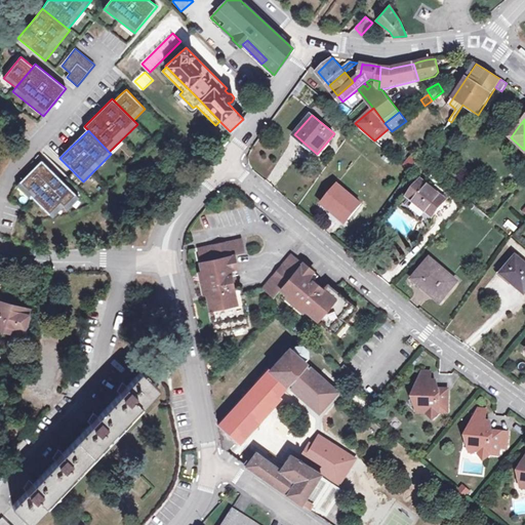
[(294,162),(299,151),(287,146),(282,157),(294,162)]
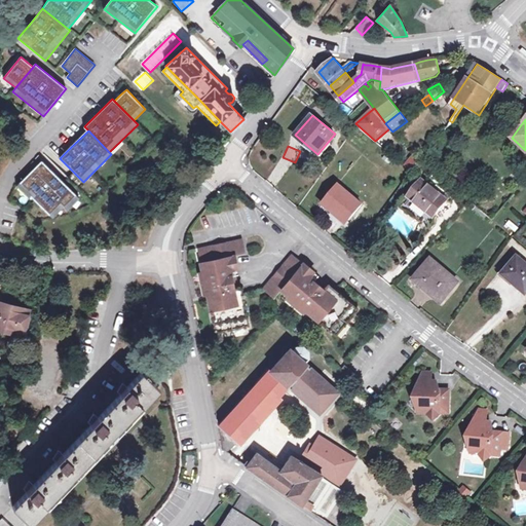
[(421,159),(416,154),(406,166),(412,171),(421,159)]
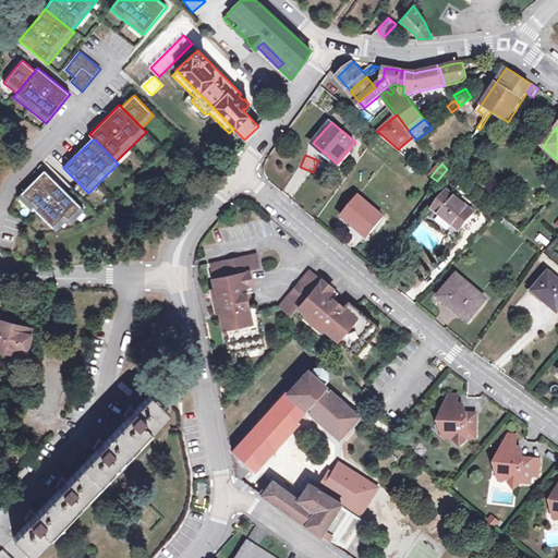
[(59,185),(44,171),(19,196),(56,232),(68,219),(72,223),(85,210),(59,185)]
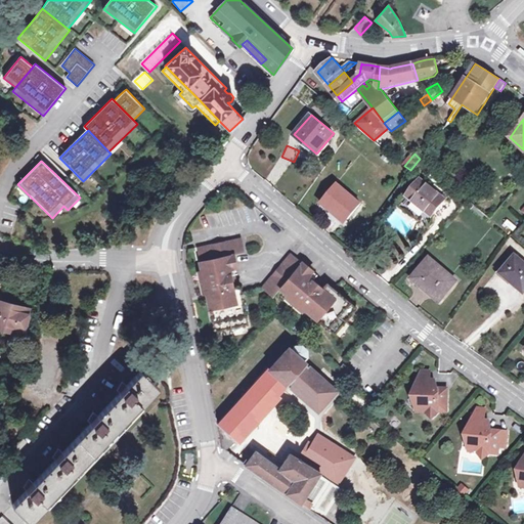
[(407,195),(433,216),(446,200),(421,179),(407,195)]
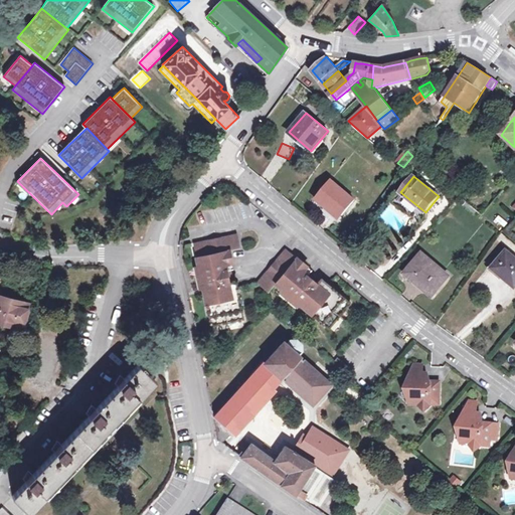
[(316,199),(326,207),(327,205),(340,217),(356,199),(332,180),(316,199)]
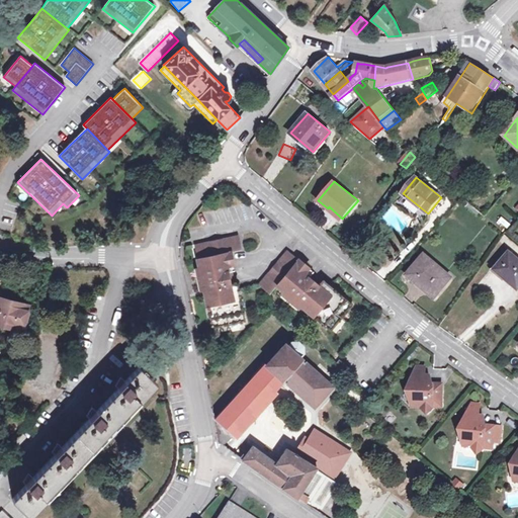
[(213,329),(247,322),(243,305),(242,305),(239,291),(240,290),(238,279),(234,280),(231,281),(229,272),(232,272),(236,271),(232,252),(243,250),(240,235),(195,245),(205,290),(206,290),(211,311),(209,312),(213,329)]
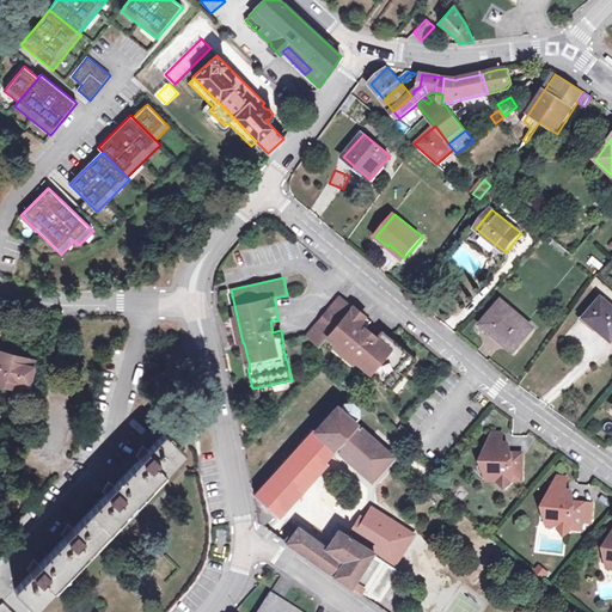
[(365,297),(354,287),(349,294),(359,303),(365,297)]
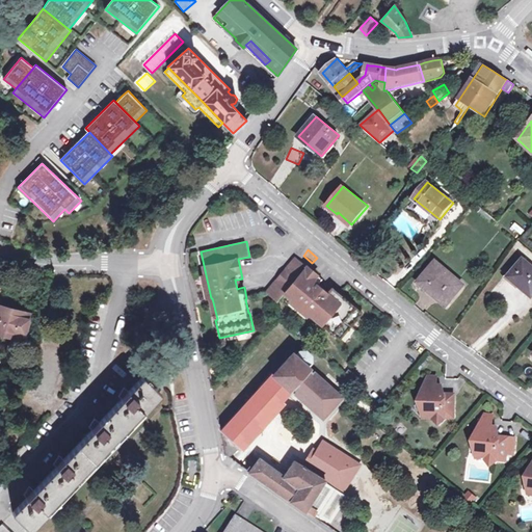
[(327,329),(341,341),(364,314),(350,302),(349,303),(338,294),(339,293),(330,286),(327,289),(325,292),(318,286),(321,283),(323,280),(296,257),(266,292),(278,302),(286,294),(317,320),(317,319),(328,328),(327,329)]
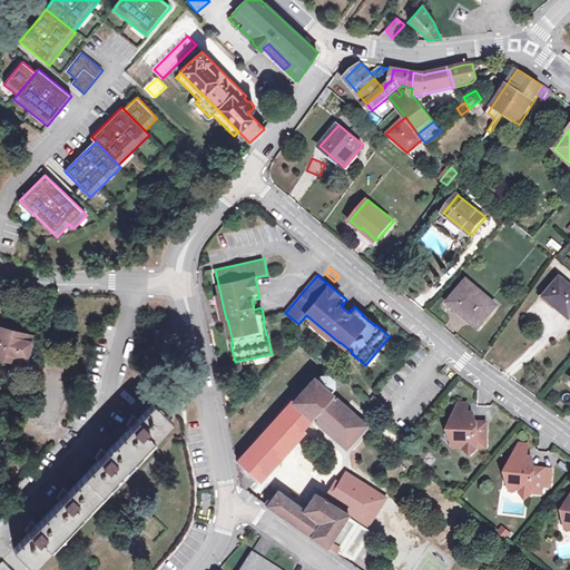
[(544,297),(569,317),(569,284),(561,277),(544,297)]
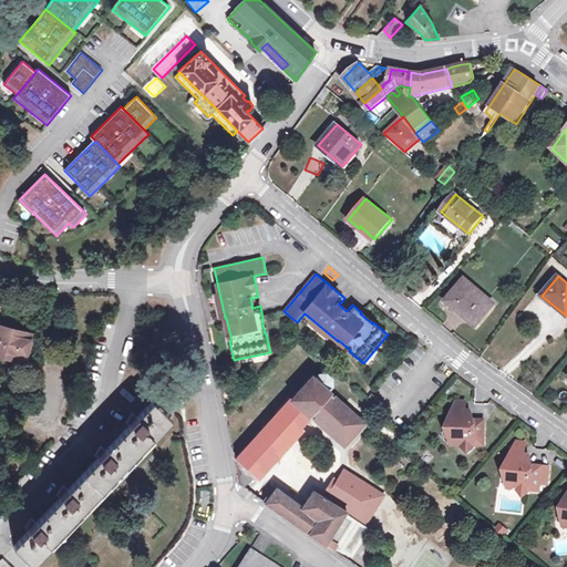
[(445,300),(455,310),(457,308),(477,326),(495,303),(465,278),(445,300)]
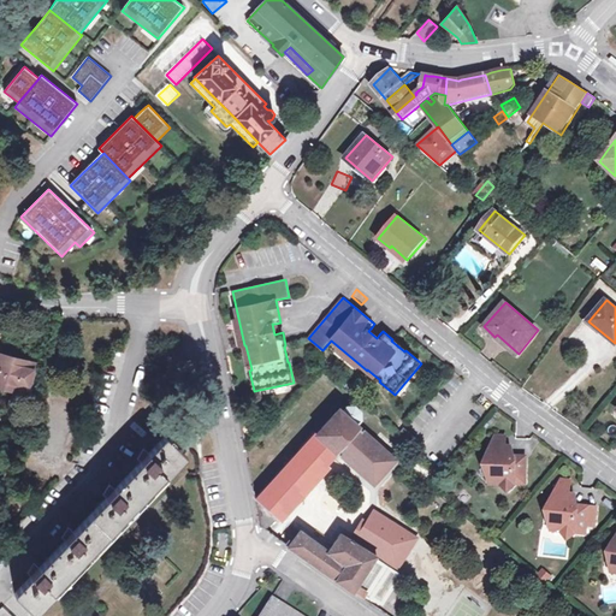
[(368,331),(377,338),(379,335),(372,327),(368,331)]
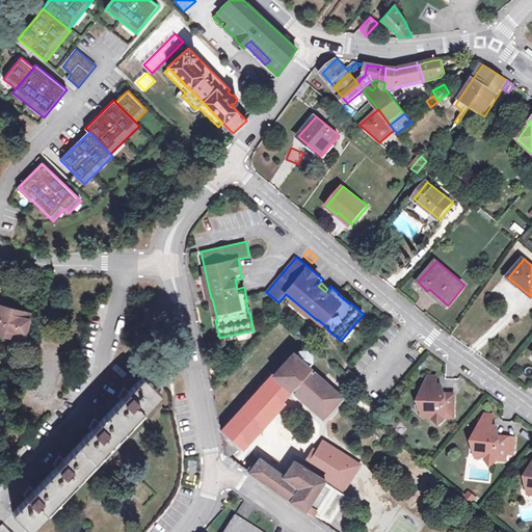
[(32,315),(0,306),(0,331),(25,339),(32,315)]
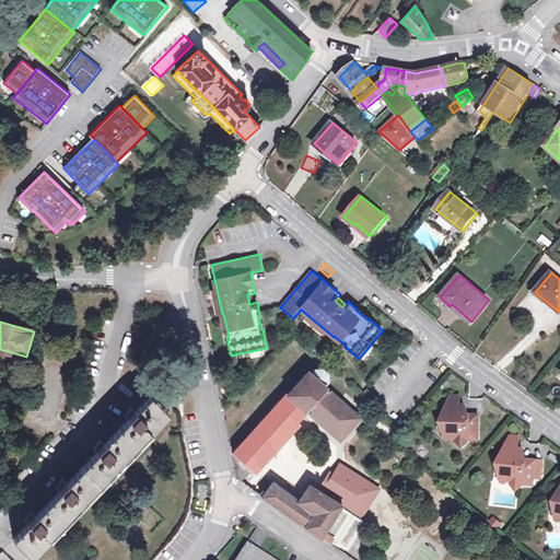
[(440,360),(435,365),(444,373),(448,368),(440,360)]
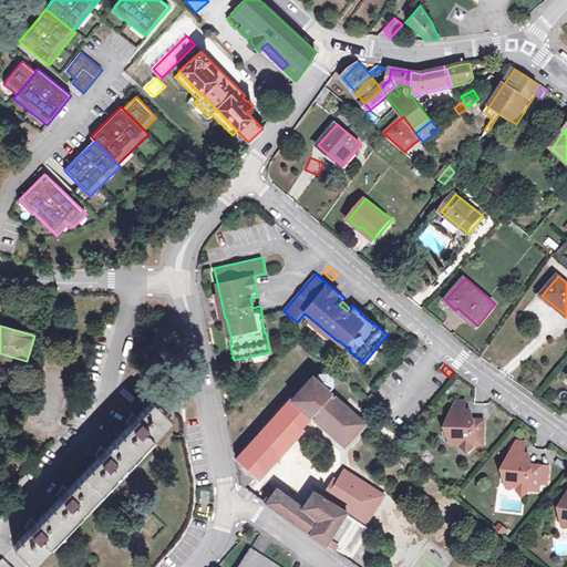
[(236,459),(239,473),(245,466),(257,476),(303,426),(291,415),(299,406),(311,418),(317,411),(339,430),(360,406),(333,384),(333,379),(327,372),(319,373),(315,377),(313,377),(292,400),(290,399),(236,459)]
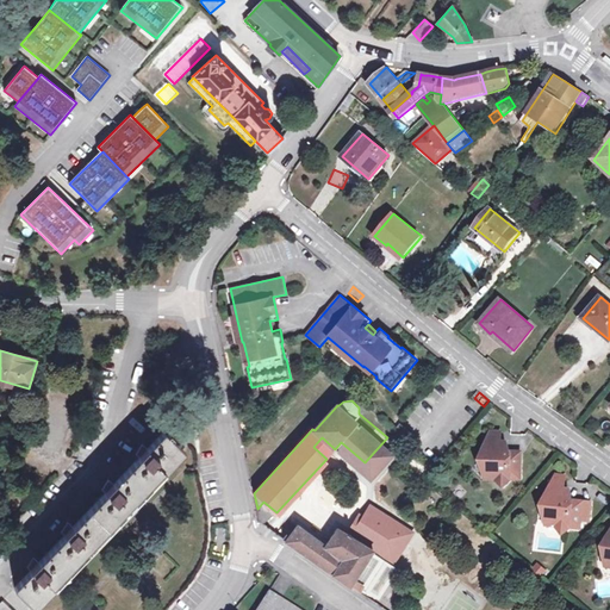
[(166,433),(179,446),(192,431),(179,418),(166,433)]
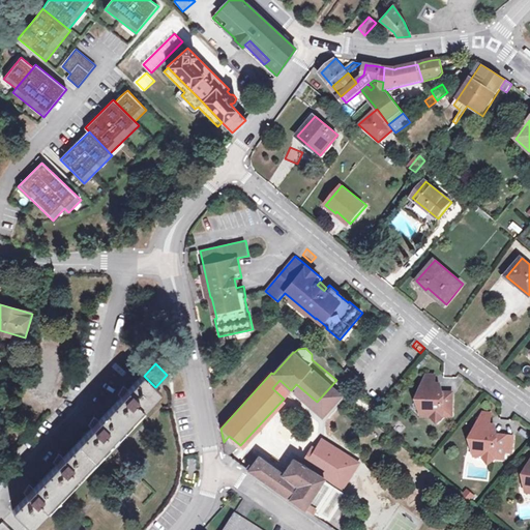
[(351,367),(346,374),(356,383),(361,377),(351,367)]
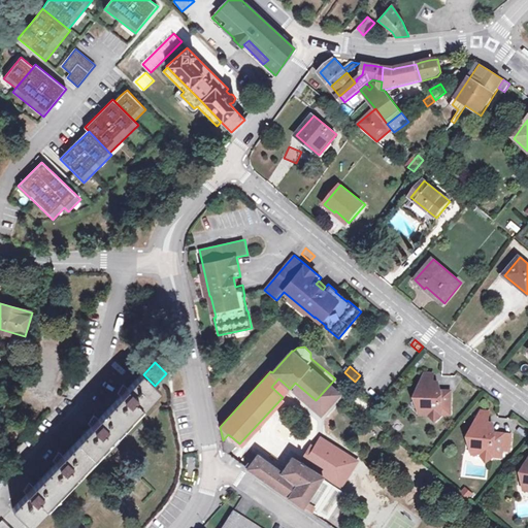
[(155,386),(143,374),(142,373),(128,389),(121,396),(99,419),(92,426),(63,456),(56,463),(34,486),(27,494),(12,508),(32,526),(102,453),(162,391),(155,386)]
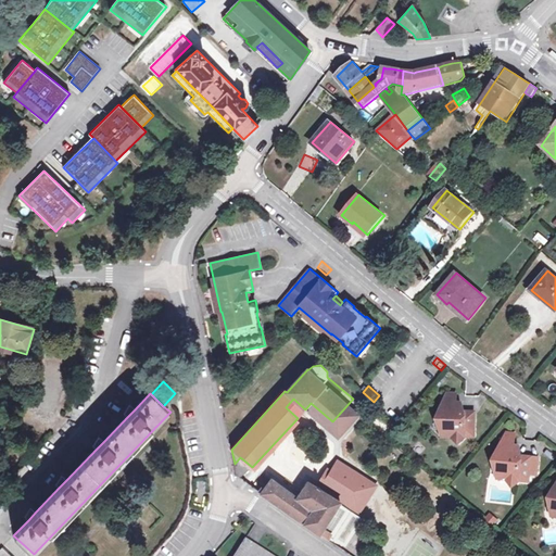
[(298,418),(305,409),(293,399),(286,407),(298,418)]
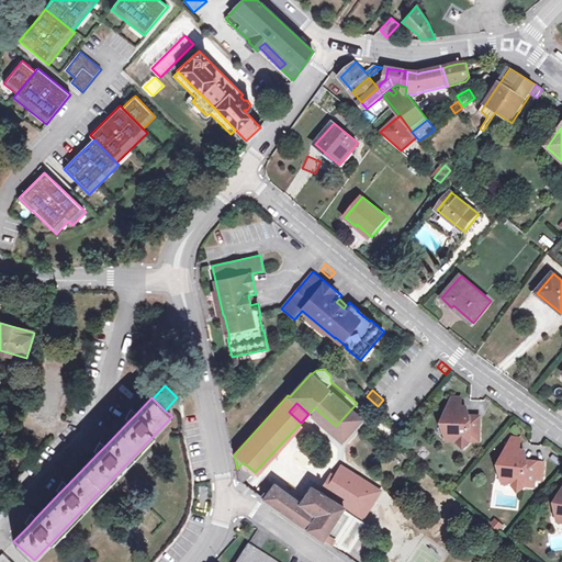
[(357,403),(336,426),(347,436),(368,413),(357,403)]
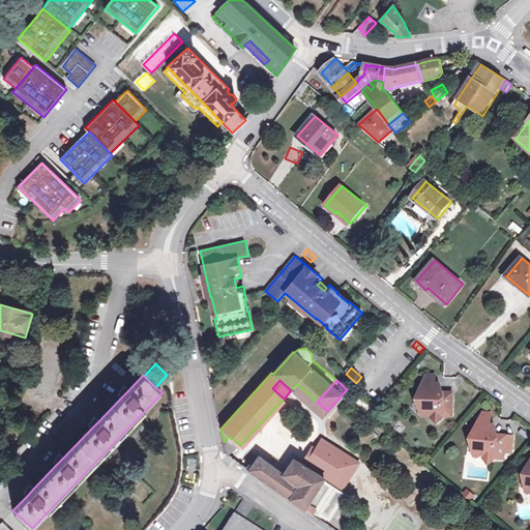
[(121,398),(128,390),(124,385),(118,394),(121,398)]
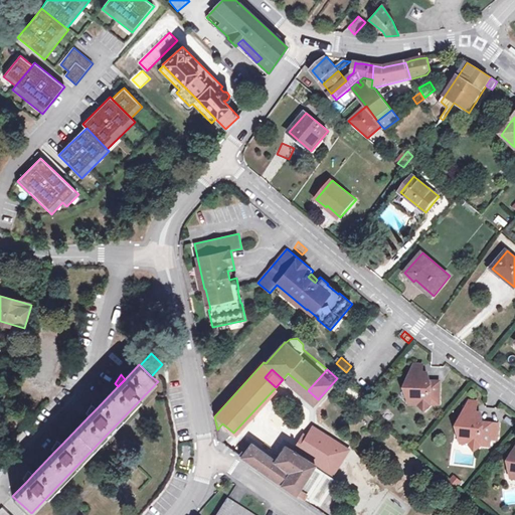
[(441,404),(441,382),(432,382),(432,383),(428,383),(428,374),(423,374),(415,374),(413,374),(412,383),(406,389),(412,395),(412,405),(420,405),(426,411),(432,405),(432,404),(441,404)]
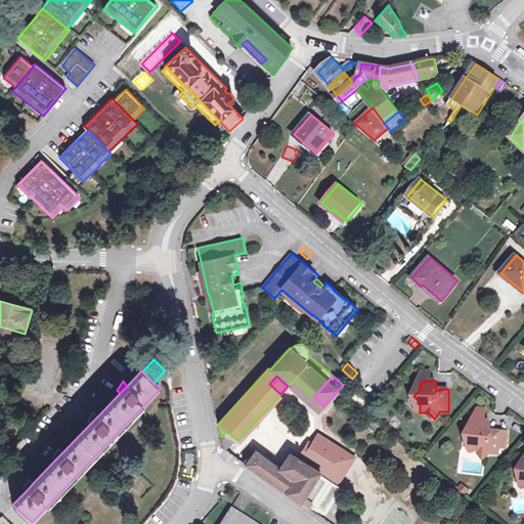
[(247,439),(264,455),(281,435),(275,430),(285,420),(273,409),(247,439)]
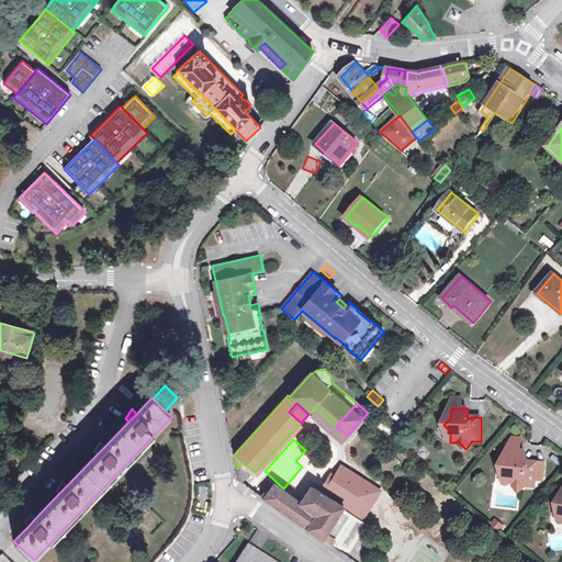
[(98,453),(105,446),(100,441),(94,451),(98,453)]
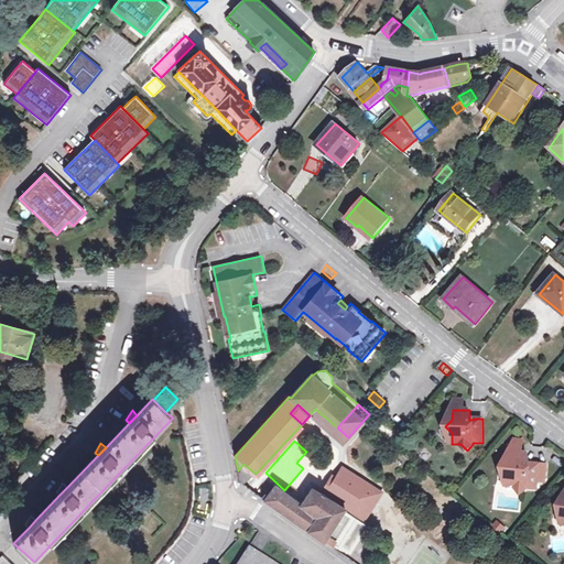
[(527,464),(528,455),(521,454),(522,444),(513,444),(508,453),(510,453),(510,462),(502,468),(509,476),(508,487),(517,488),(522,495),(529,488),(538,489),(539,481),(545,481),(546,465),(527,464)]
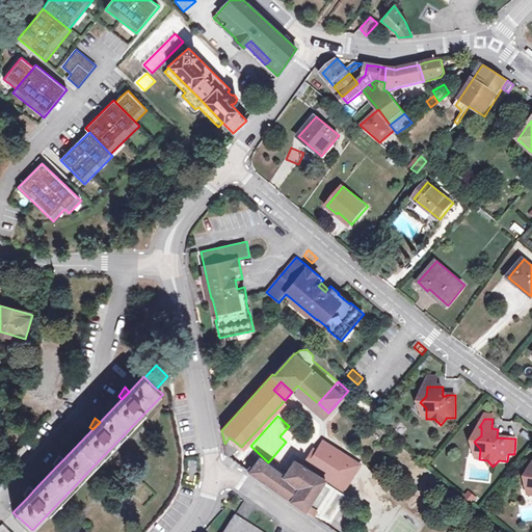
[(237,451),(241,447),(230,437),(224,444),(227,455),(230,457),(237,451)]
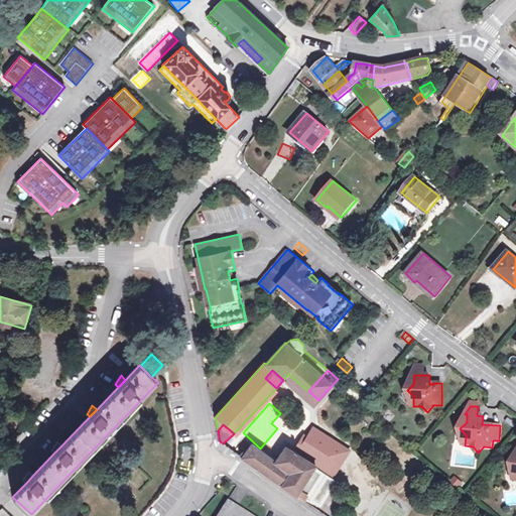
[(315,467),(326,473),(336,459),(356,475),(365,464),(356,456),(347,448),(334,438),(314,465),(286,446),(275,461),(252,444),(246,453),(240,448),(236,453),(303,500),(306,497),(307,496),(299,491),(315,467)]
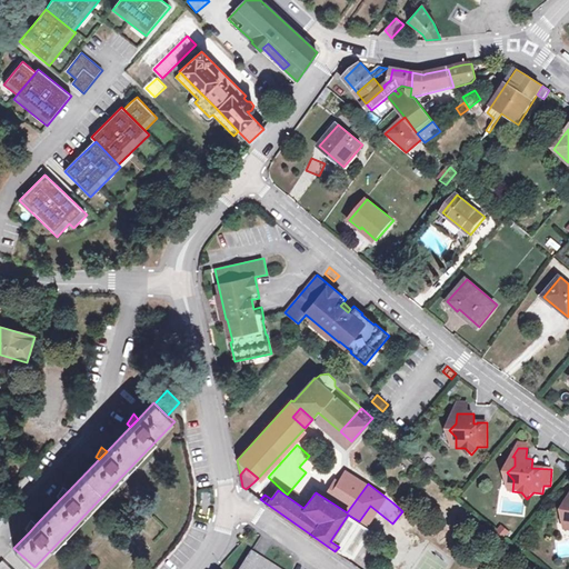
[(60,499),(68,491),(63,487),(57,496),(60,499)]
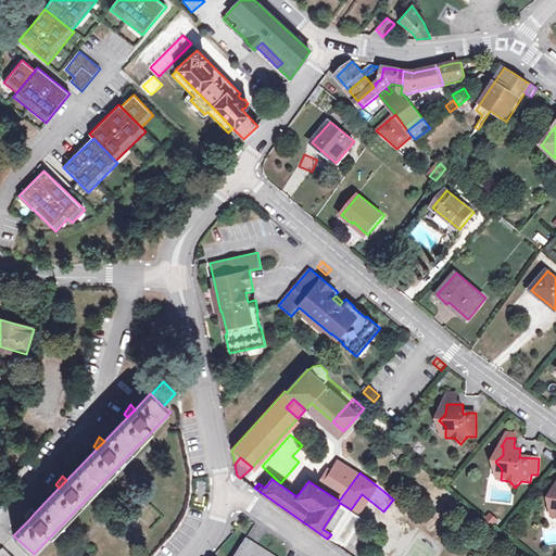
[(331,534),(330,535),(346,546),(364,518),(351,509),(340,503),(323,529),(331,534)]
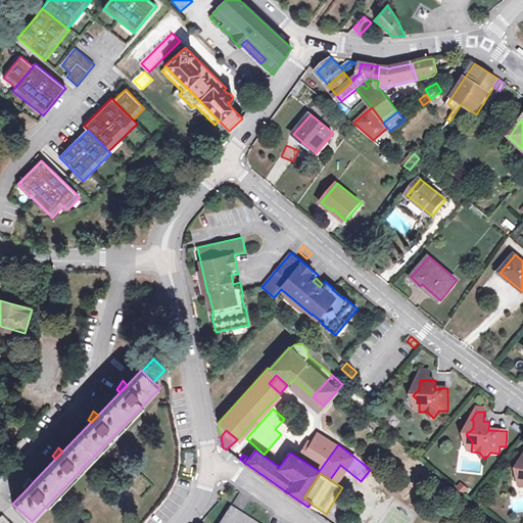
[(27,489),(34,481),(30,478),(24,486),(27,489)]
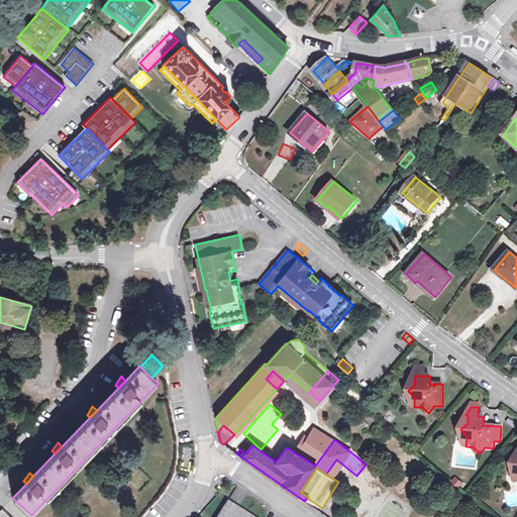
[(253,516),(229,502),(218,516),(253,516)]
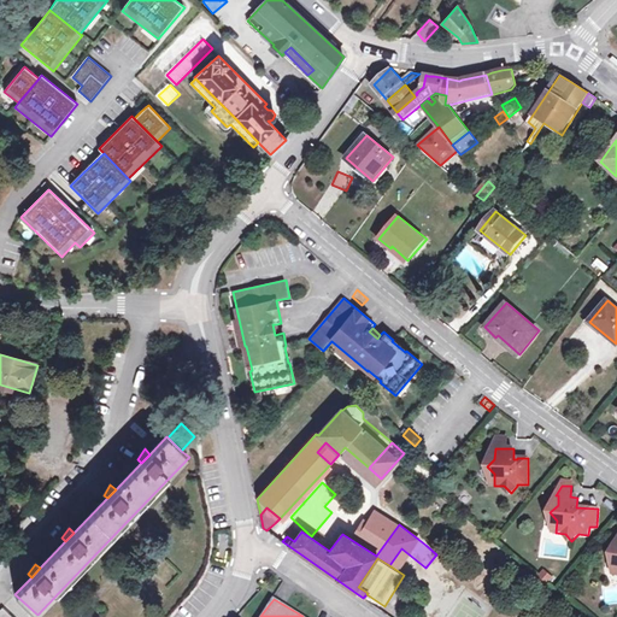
[(0,616),(13,616),(3,606),(0,609),(0,616)]
